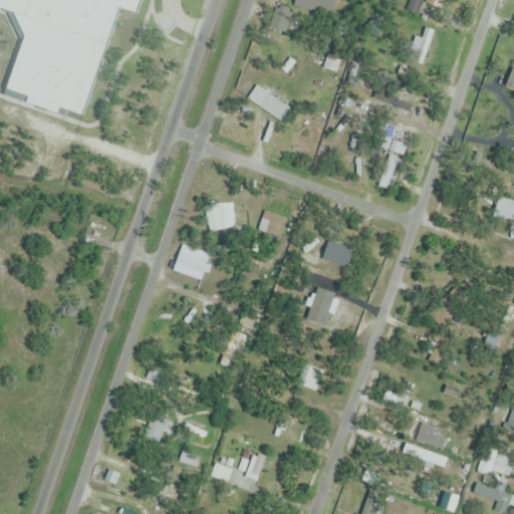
[(412,0),(407,11),(428,20),(434,6),(419,0),(412,0)]
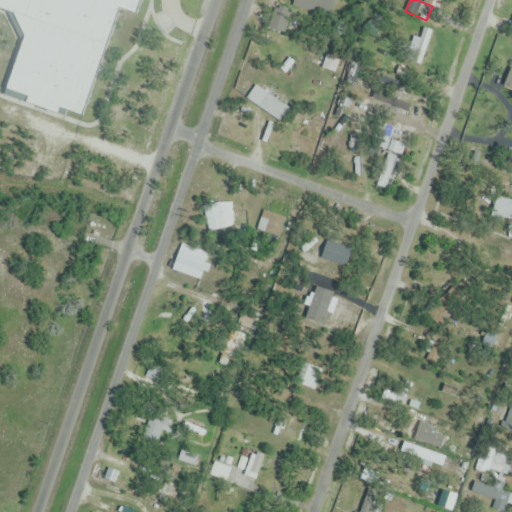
[(419,62),(429,42),(416,35),(406,55),(419,62)]
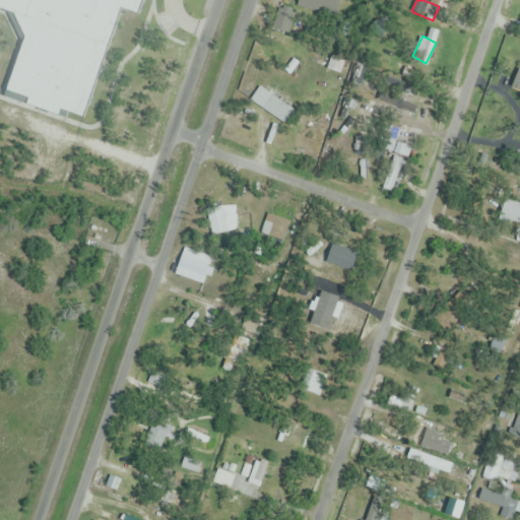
[(340,73),(344,63),(332,58),(328,69),(340,73)]
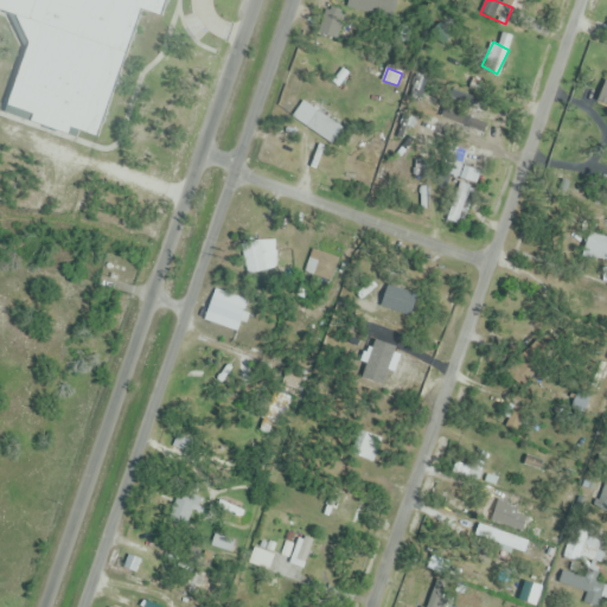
[(331,144),(343,128),(304,102),(293,117),(331,144)]
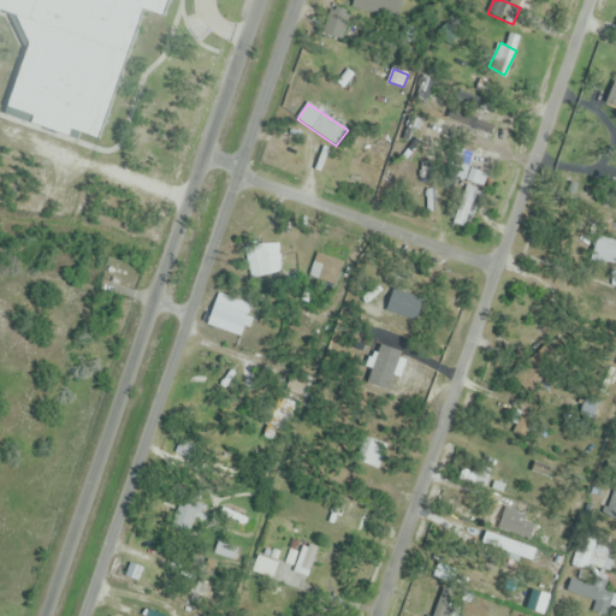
[(449,119),(487,134),(492,123),(454,108),(449,119)]
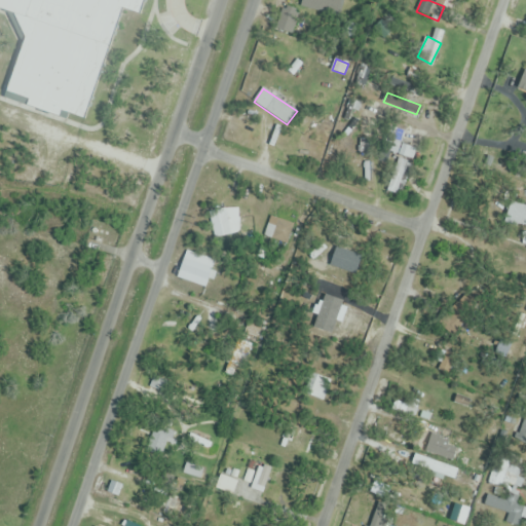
[(409,163),(399,159),(387,190),(398,193),(409,163)]
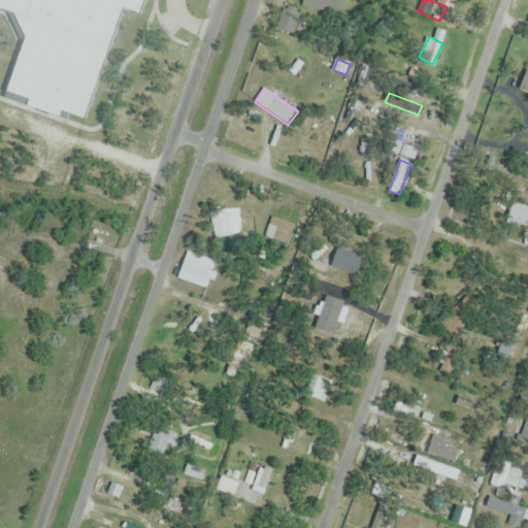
[(527,224),(527,206),(513,202),(505,223),(526,230),(527,224)]
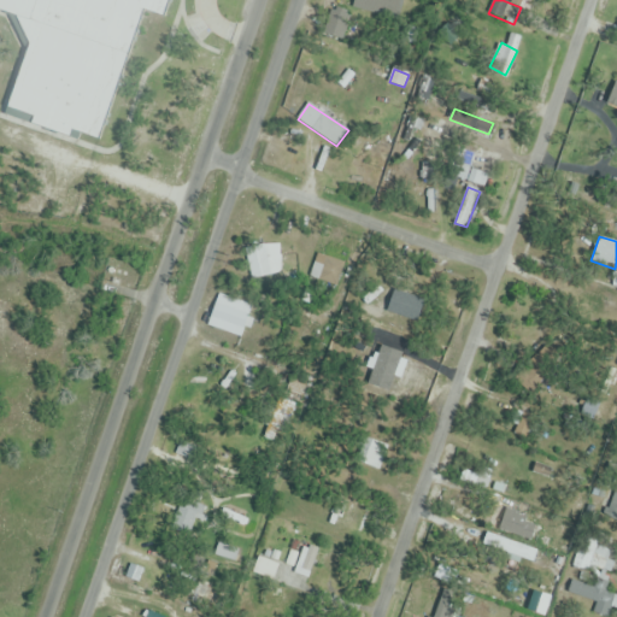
[(264,241),(245,245),(252,278),(271,275),(264,241)]
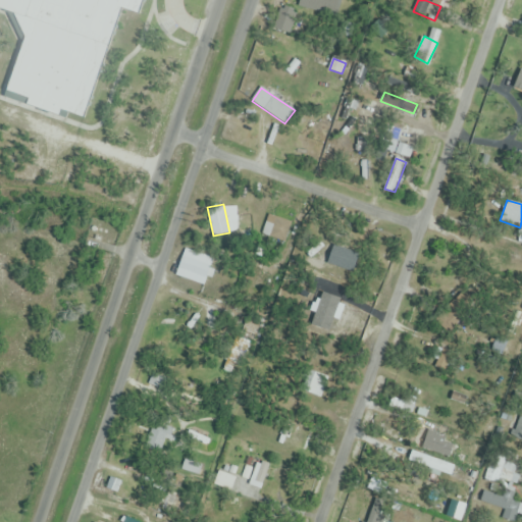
[(285,243),(292,221),(269,214),(262,236),(285,243)]
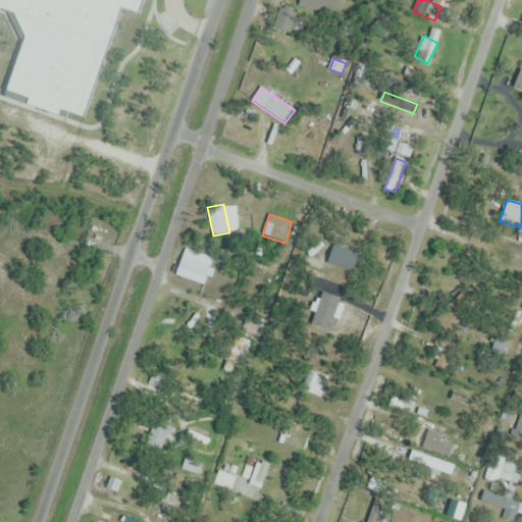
[(326,263),(353,270),(358,252),(332,245),(326,263)]
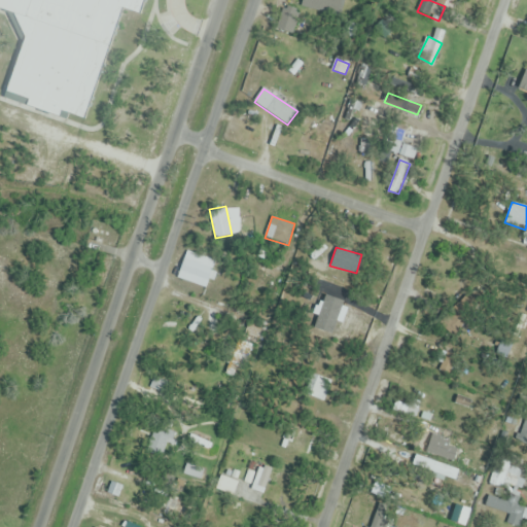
[(206,287),(214,265),(185,253),(177,277),(206,287)]
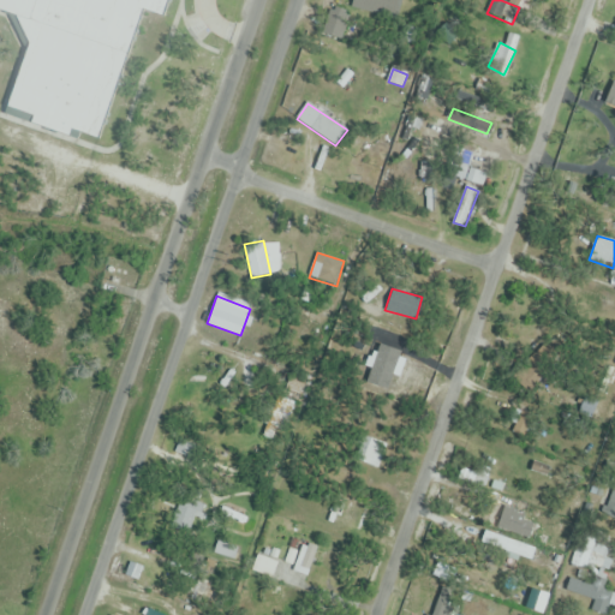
[(368,366),(419,384),(423,375),(371,357),(368,366)]
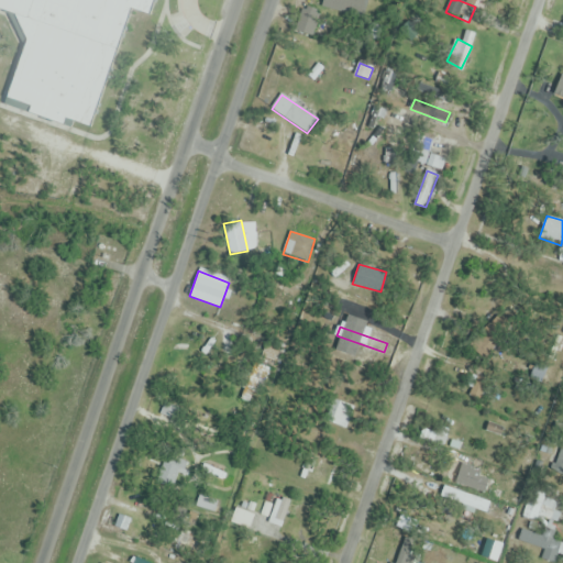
[(256,405),(272,370),(255,363),(241,398),(256,405)]
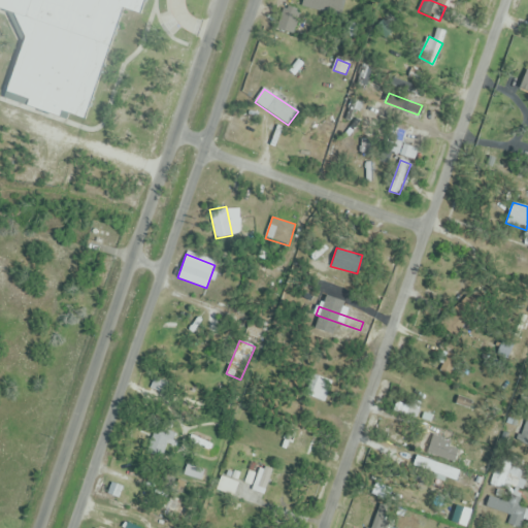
[(324,403),(333,384),(318,376),(307,396),(324,403)]
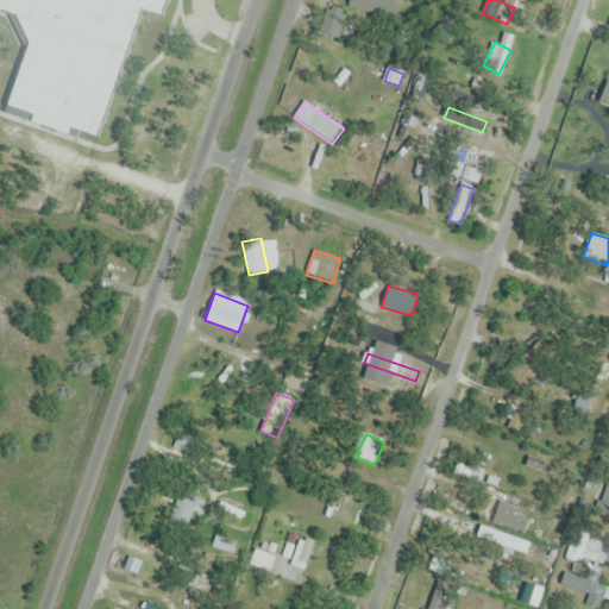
[(201,500),(183,491),(169,521),(188,529),(201,500)]
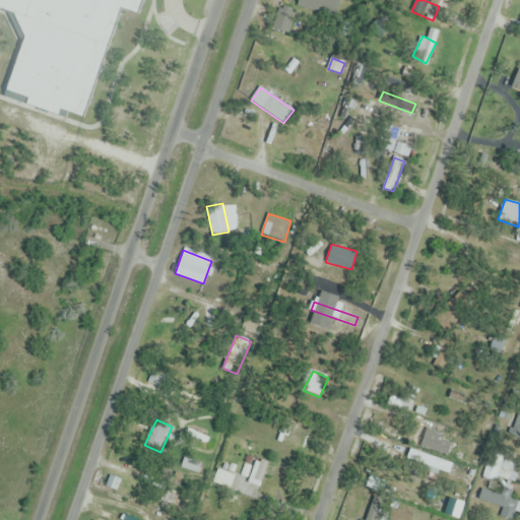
[(284,447),(308,449),(311,423),(287,420),(284,447)]
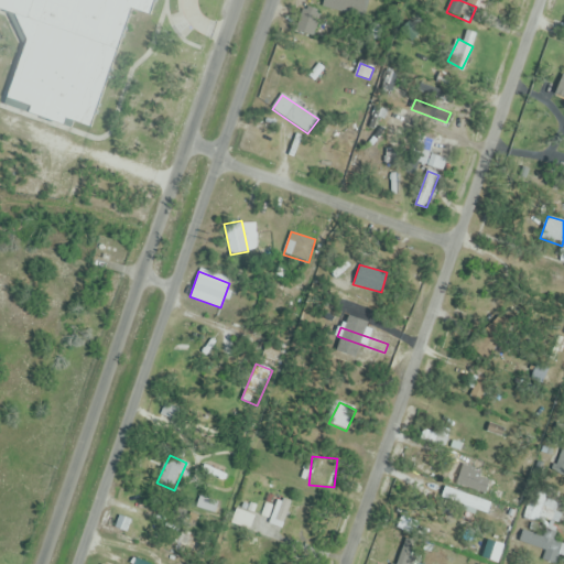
[(496,478),(462,466),(455,485),(489,497),(496,478)]
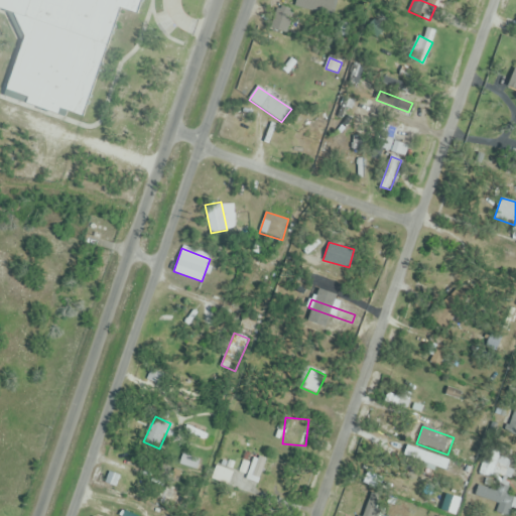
[(449,461),(406,446),(402,461),(444,475),(449,461)]
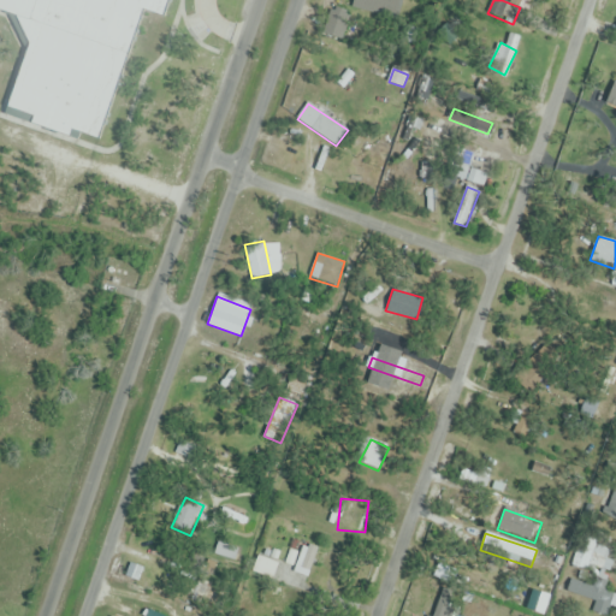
[(576,570),(614,570),(614,545),(576,545),(576,570)]
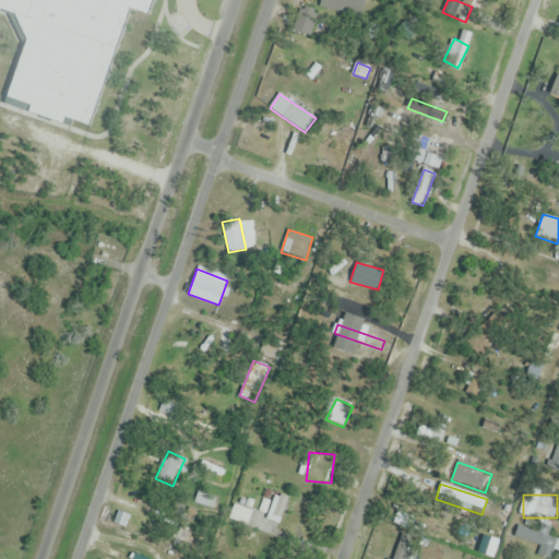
[(269,514),(280,518),(286,501),(275,497),(269,514)]
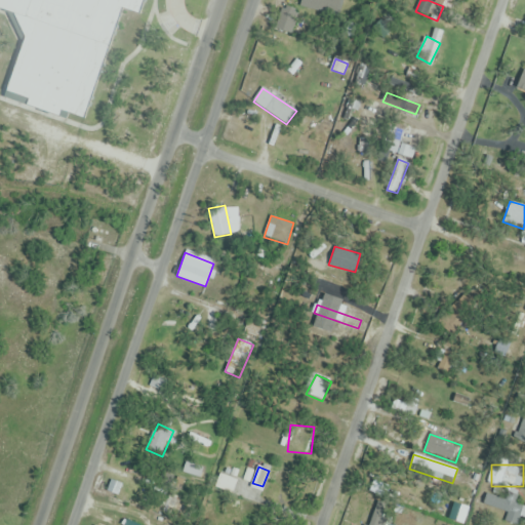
[(483,502),(518,518),(523,507),(489,490),(483,502)]
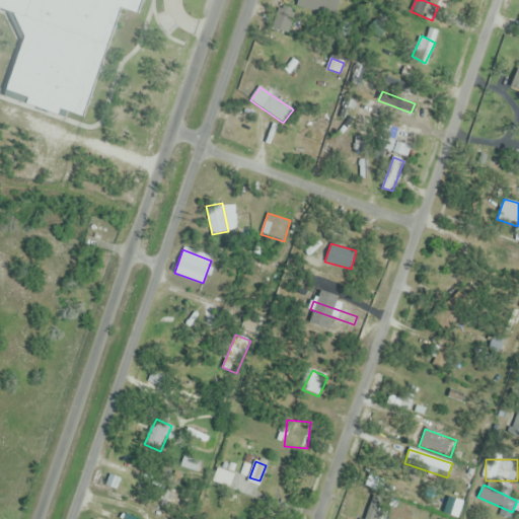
[(160,508),(180,514),(188,494),(166,487),(160,508)]
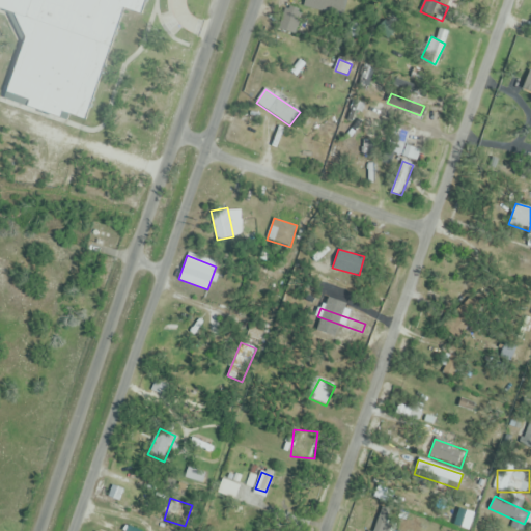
[(386,530),(390,524),(378,518),(370,530),(386,530)]
